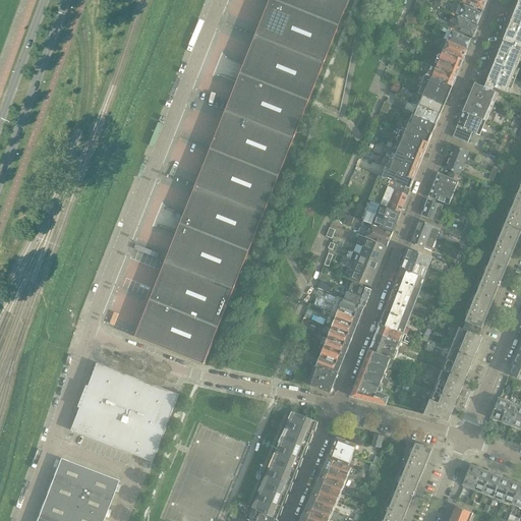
[(325,64),(339,26),(274,0),(270,0),(255,37),(325,64)]
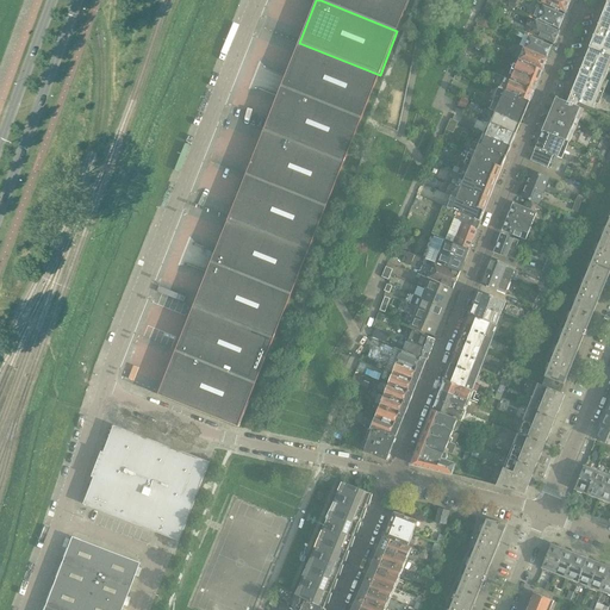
[(321,0),(397,31),(409,0),(321,0)]
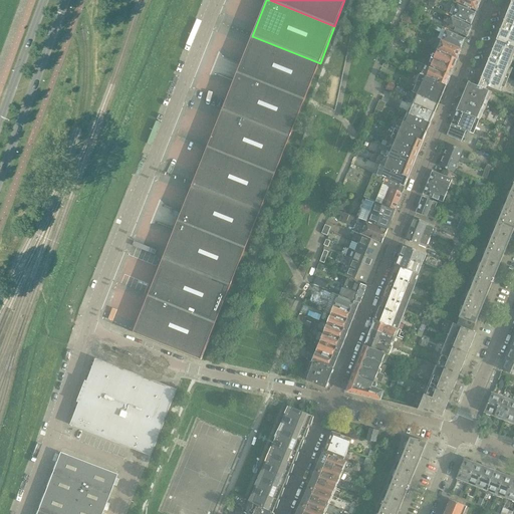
[(411,0),(409,6),(417,10),(419,4),(421,0),(411,0)]
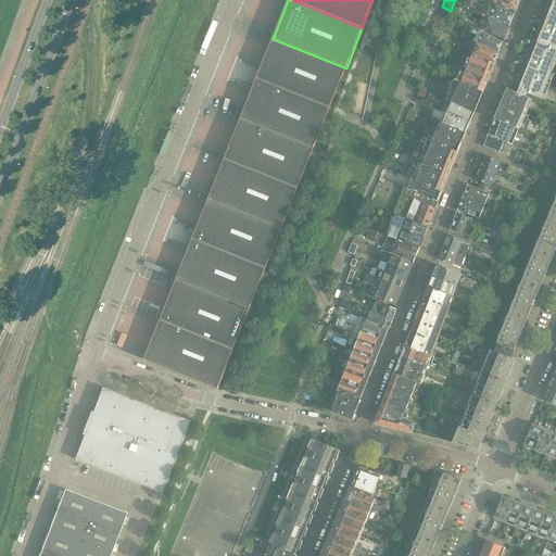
[(495,0),(494,2),(516,12),(520,0),(495,0)]
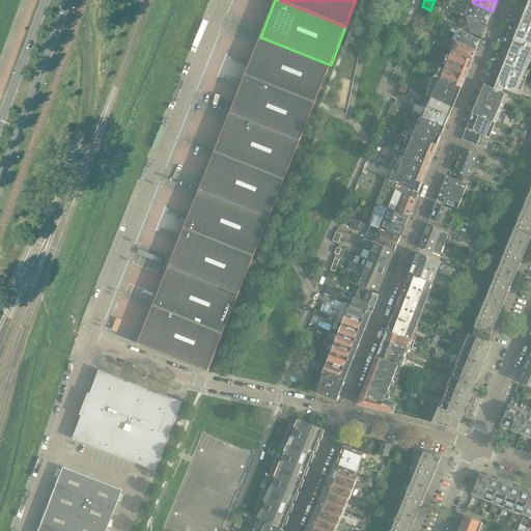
[(469,18),(486,25),(492,14),(473,6),(469,18)]
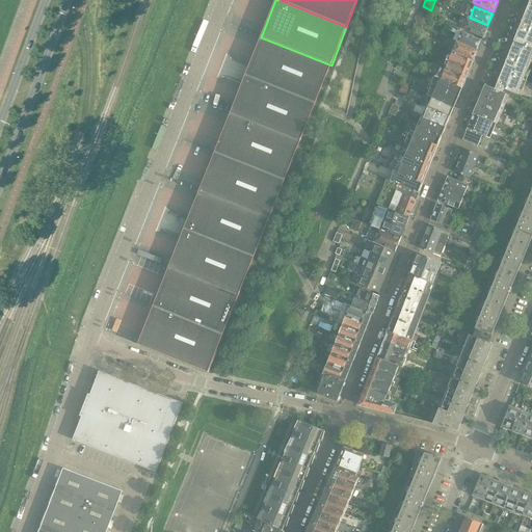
[(531,15),(526,12),(523,22),(526,24),(524,27),(520,26),(517,31),(519,32),(514,42),(531,49),(531,15)]
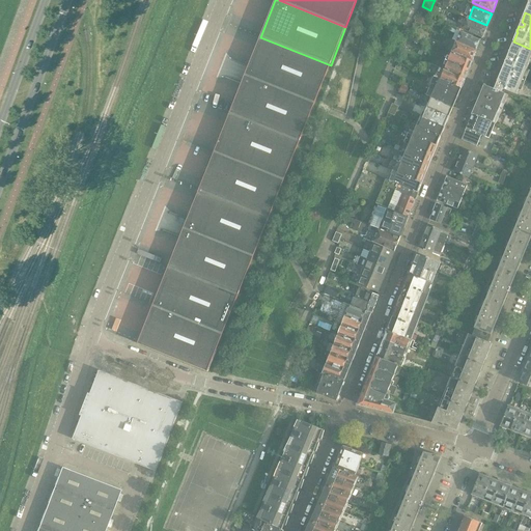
[(419,16),(417,22),(424,25),(427,19),(419,16)]
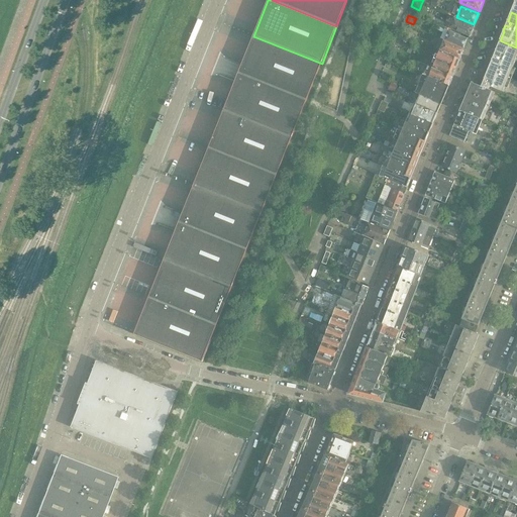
[(470,37),(475,26),(454,17),(453,19),(449,28),(470,37)]
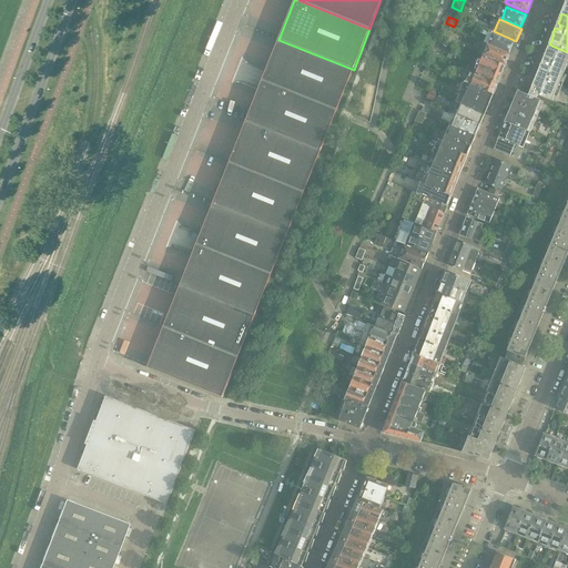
[(493,36),(489,46),(510,54),(515,43),(493,36)]
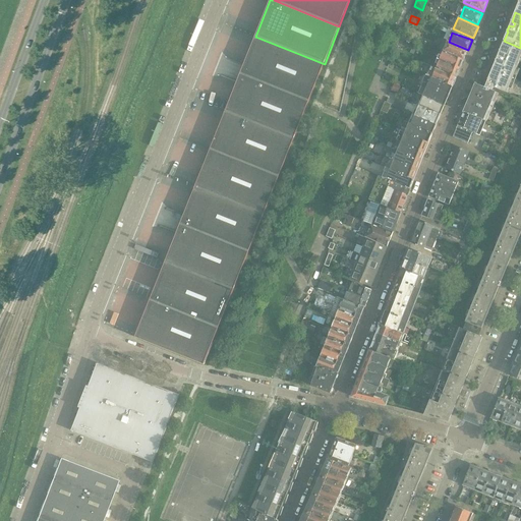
[(309,102),(325,64),(255,37),(244,65),(244,66),(241,74),(265,83),(309,102)]
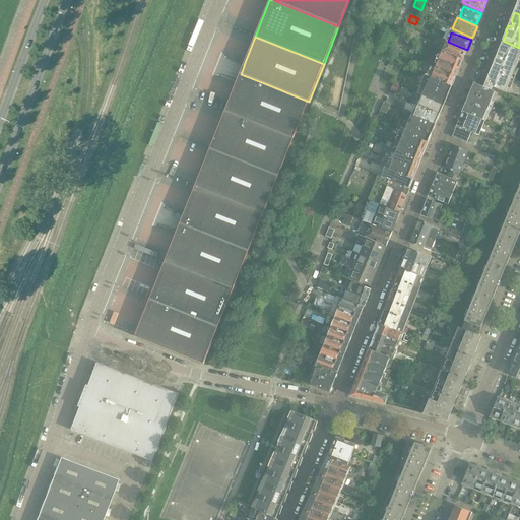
[(519,58),(519,48),(503,41),(499,51),(502,53),(501,56),(496,54),(494,60),(495,61),(492,70),(512,78),(519,58)]
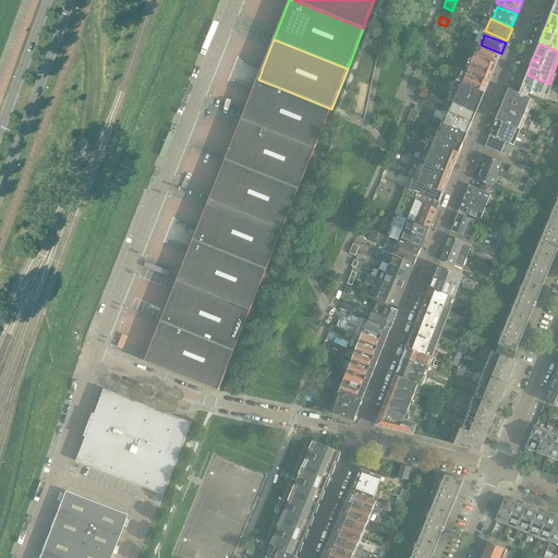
[(501,53),(481,45),(476,55),(497,63),(501,53)]
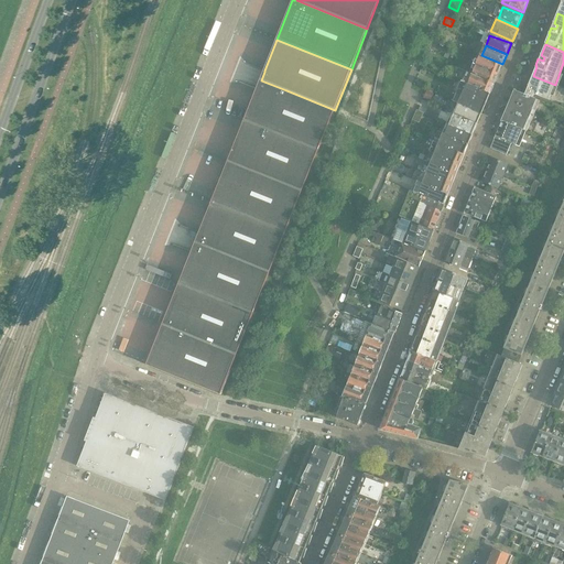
[(502,64),(481,55),(480,56),(481,57),(480,61),(476,60),(474,64),(498,74),(502,64)]
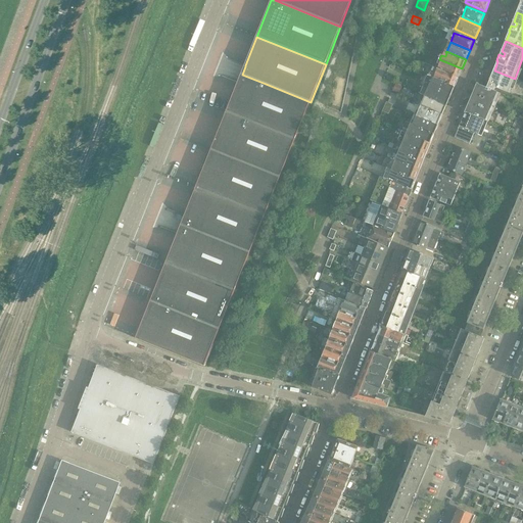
[(462,68),(439,59),(437,64),(441,66),(439,70),(459,78),(462,68)]
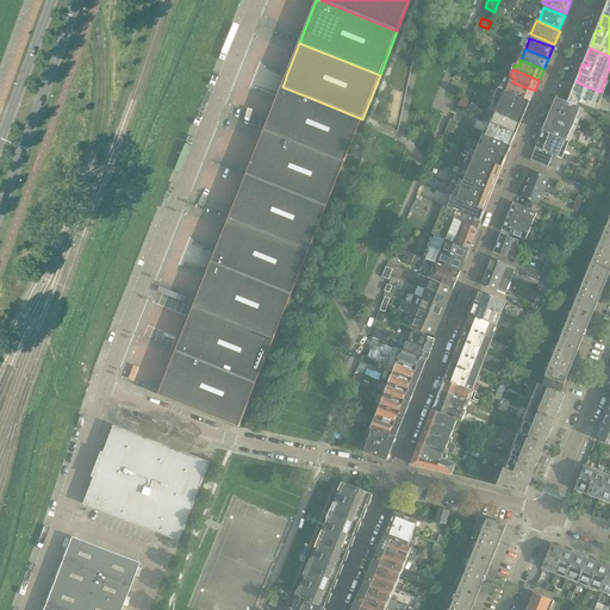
[(535,91),(512,82),(505,79),(500,91),(530,103),(535,91)]
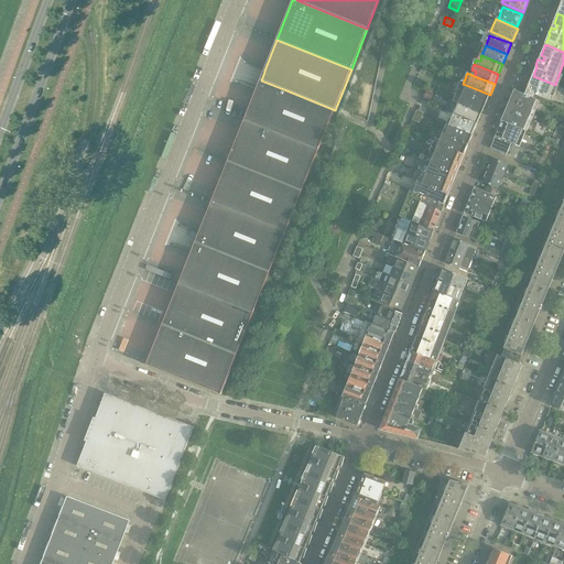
[(555,85),(533,76),(528,88),(527,88),(525,91),(524,94),(533,98),(534,95),(549,100),(555,85)]
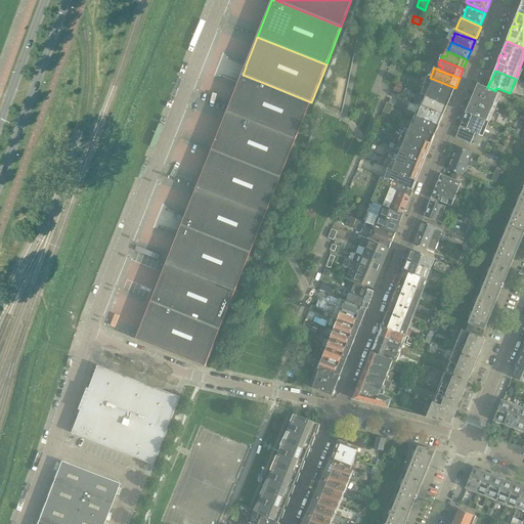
[(296,140),(311,102),(266,84),(243,75),(238,83),(227,113),(296,140)]
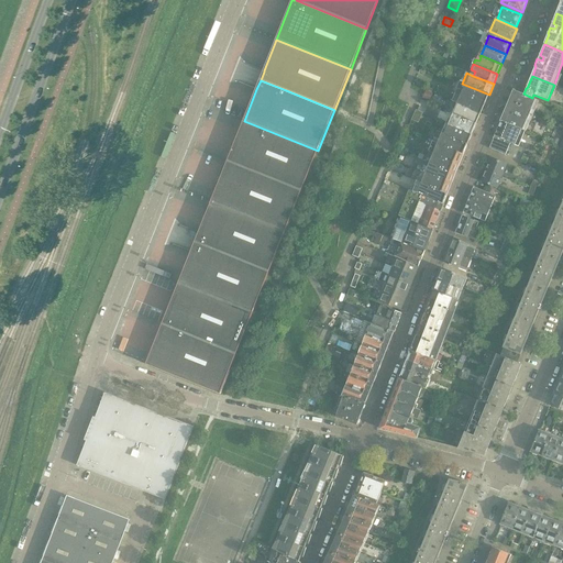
[(481,114),(489,95),(462,84),(461,83),(457,89),(456,92),(452,102),(456,105),(459,106),(481,114)]
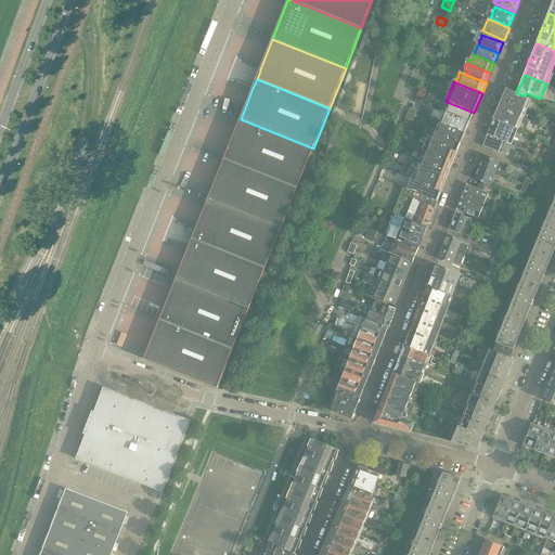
[(527,110),(531,100),(525,97),(516,92),(515,93),(507,90),(503,100),(527,110)]
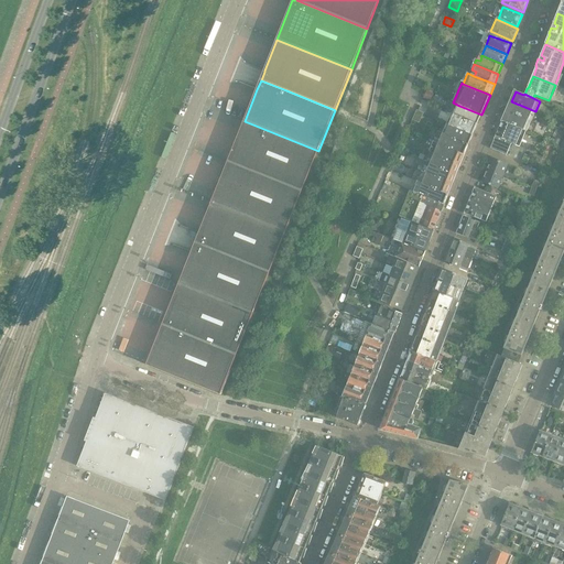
[(532,121),(535,111),(511,101),(507,111),(532,121)]
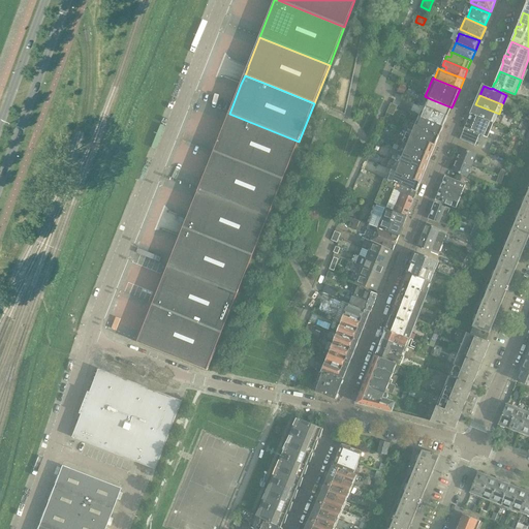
[(452,107),(431,99),(429,98),(425,107),(427,109),(447,117),(452,107)]
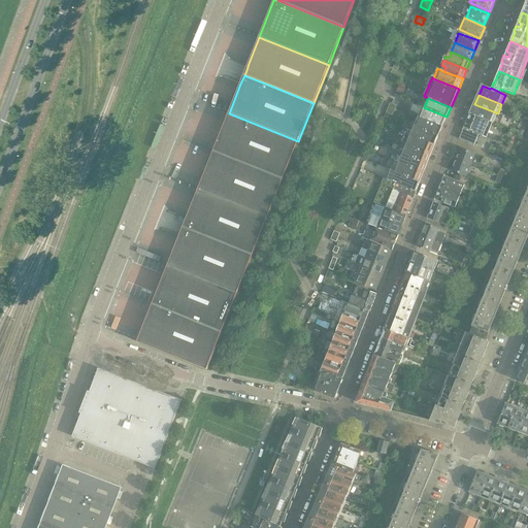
[(394,100),(392,104),(405,110),(407,106),(394,100)]
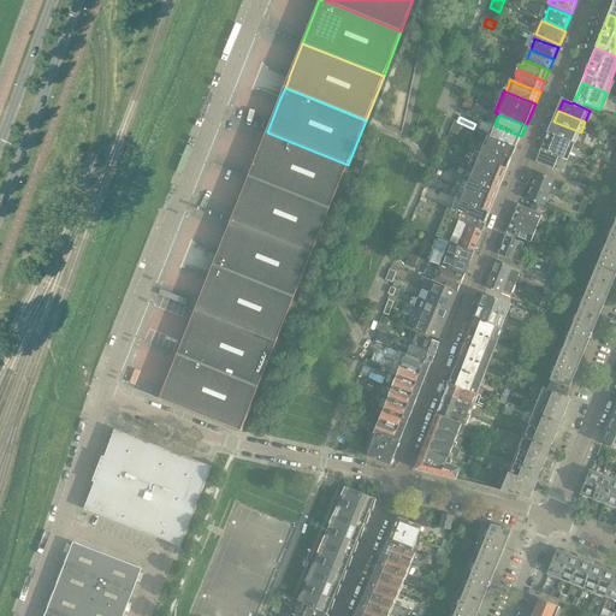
[(455,120),(450,131),(451,132),(457,135),(462,125),(462,124),(456,122),(455,120)]
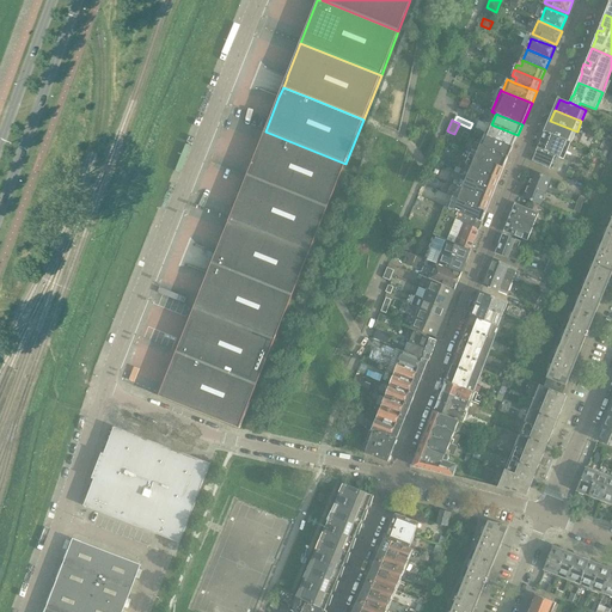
[(577,132),(550,121),(545,132),(571,142),(580,146),(585,135),(577,132)]
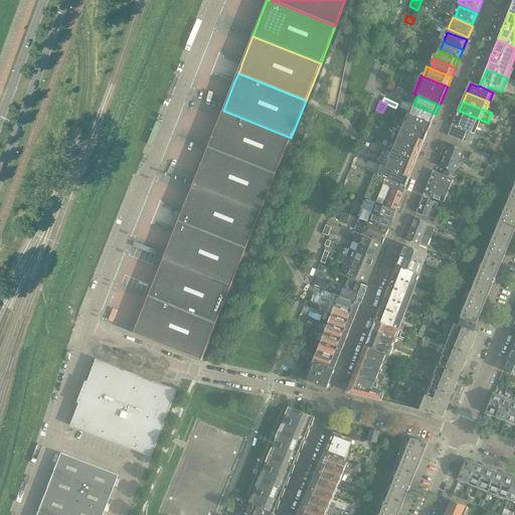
[(436,114),(415,106),(413,105),(410,114),(412,115),(432,123),(436,114)]
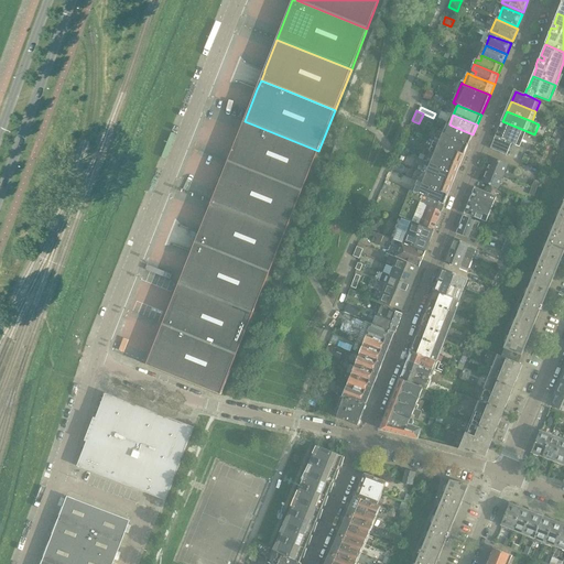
[(544,118),(542,125),(550,128),(553,121),(544,118)]
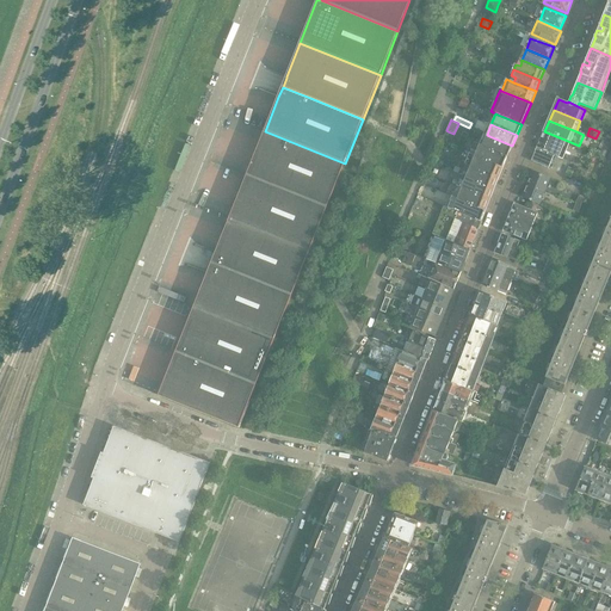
[(327,208),(345,164),(265,131),(247,176),(327,208)]
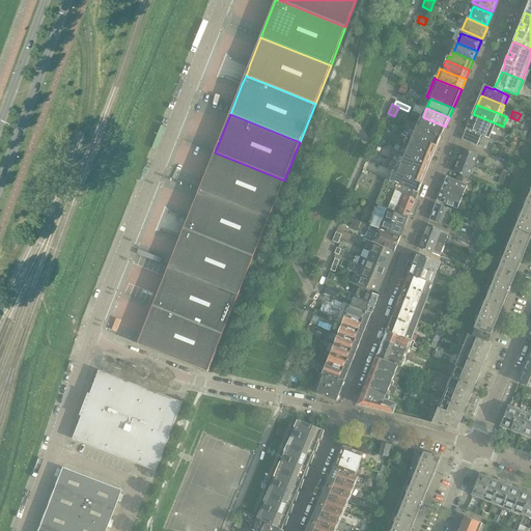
[(462,140),(463,140),(477,146),(481,135),(486,137),(493,123),(496,126),(496,123),(473,114),(472,114),(467,129),(462,140)]
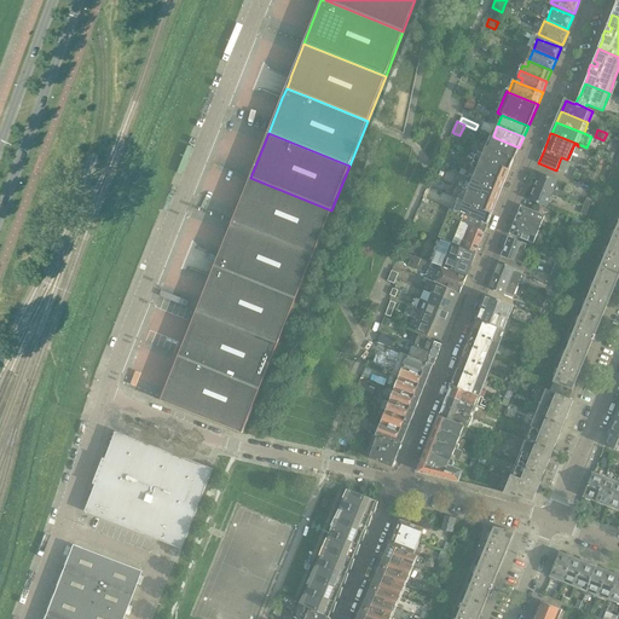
[(519,148),(496,138),(493,137),(489,149),(491,150),(515,160),(519,148)]
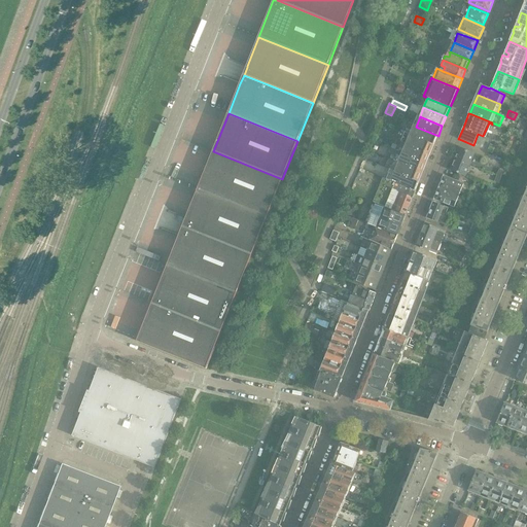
[(438,136),(418,128),(416,127),(410,124),(406,134),(434,145),(438,136)]
